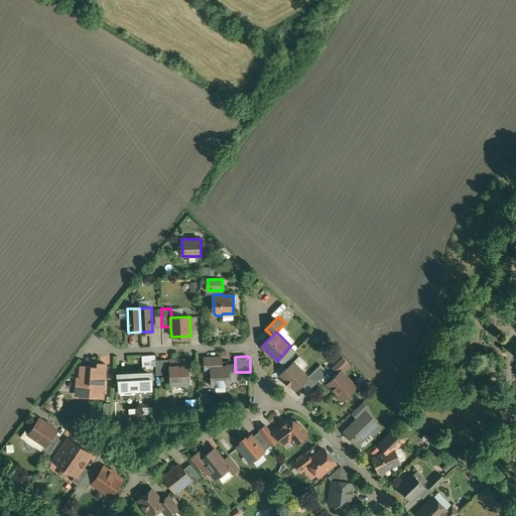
[(221,357),(205,358),(205,371),(211,371),(212,386),(230,385),(229,381),(236,380),(235,372),(235,365),(228,365),(228,363),(222,363),(221,357)]
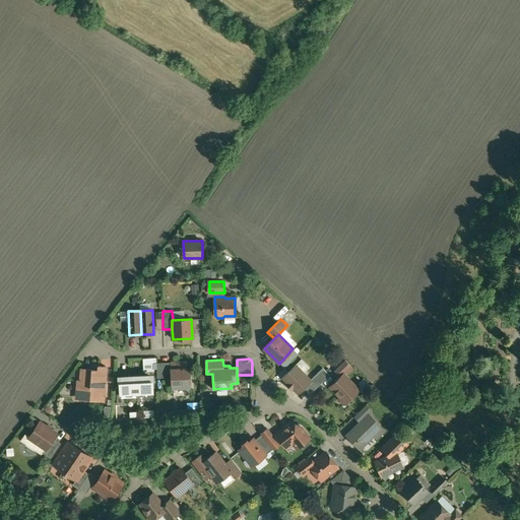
[(345,360),(334,371),(340,377),(343,374),(351,367),(345,360)]
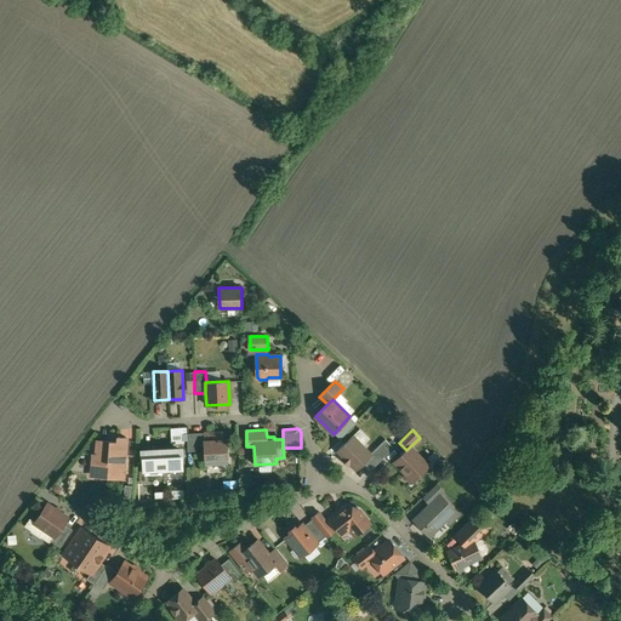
[(218,432),(204,433),(205,444),(205,462),(227,462),(227,439),(218,440),(218,432)]
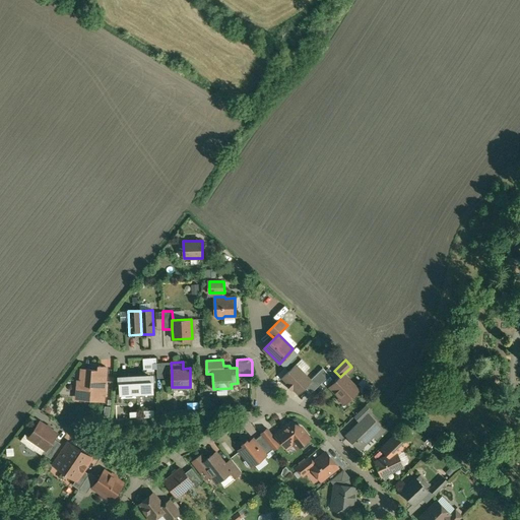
[(171,363),(156,363),(157,368),(157,378),(165,378),(165,373),(172,372),(171,363)]
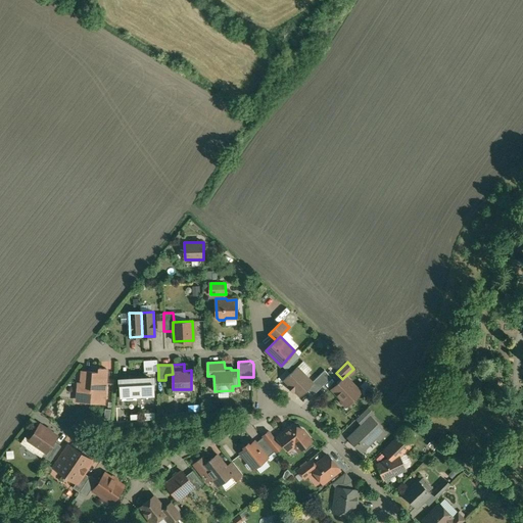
[(99,373),(82,371),(81,383),(79,383),(78,394),(91,395),(91,401),(104,402),(107,369),(99,368),(99,373)]
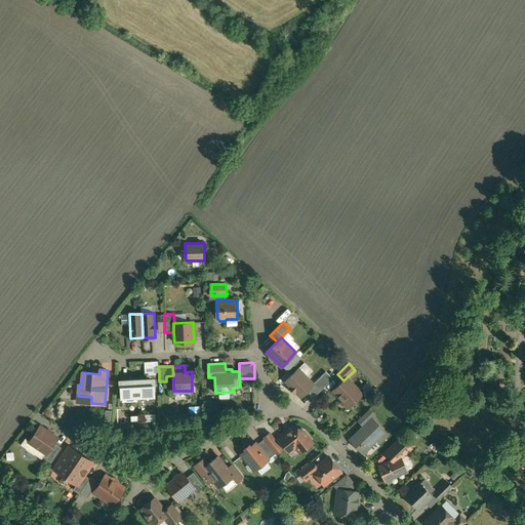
[(298,369),(286,380),(301,397),(308,391),(314,385),(313,385),(298,369)]
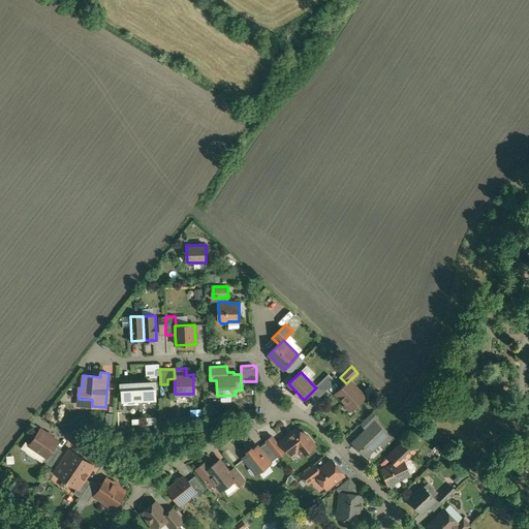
[(329,374),(315,387),(316,387),(310,394),(316,400),(336,381),(329,374)]
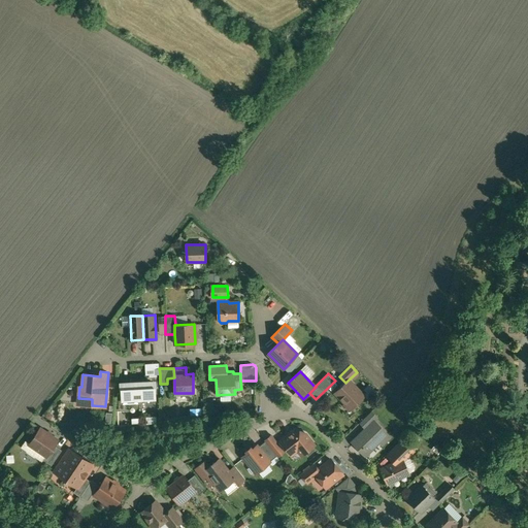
[(345,383),(335,393),(351,408),(364,396),(349,380),(345,383)]
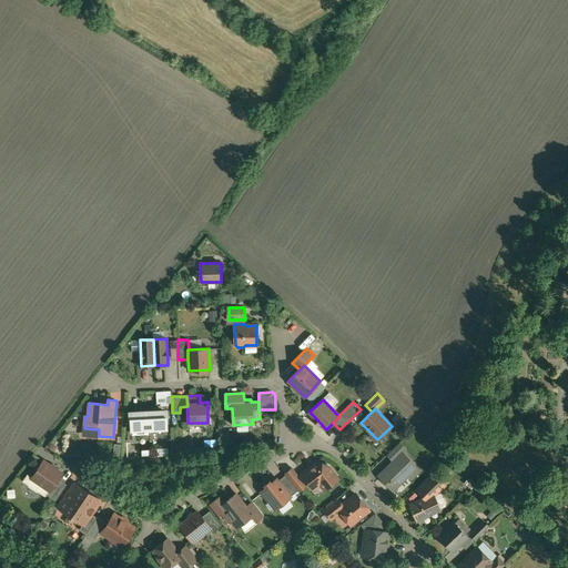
[(165,412),(131,414),(132,428),(166,426),(165,412)]
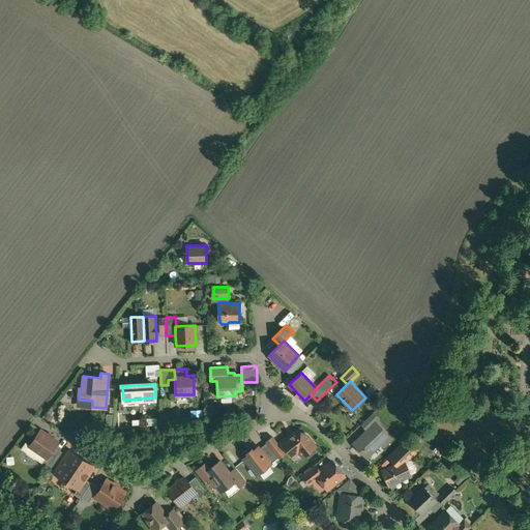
[(373,413),(361,424),(366,431),(375,421),(376,422),(379,419),(373,413)]
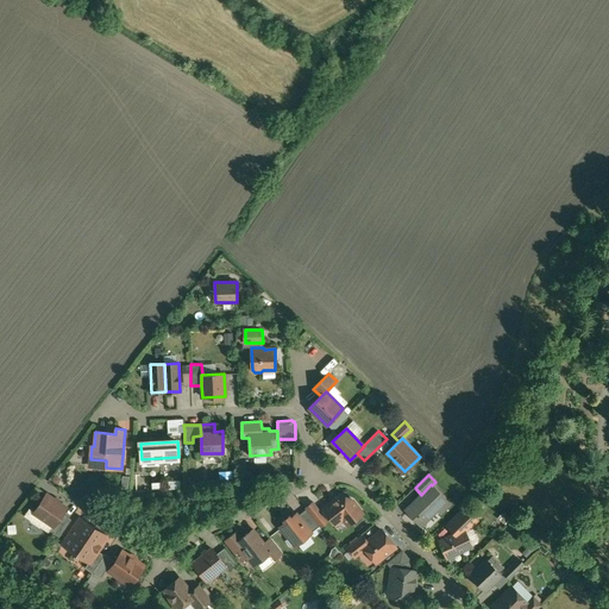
[(421,495),(406,509),(421,526),(438,510),(441,514),(451,504),(432,485),(431,484),(421,495)]
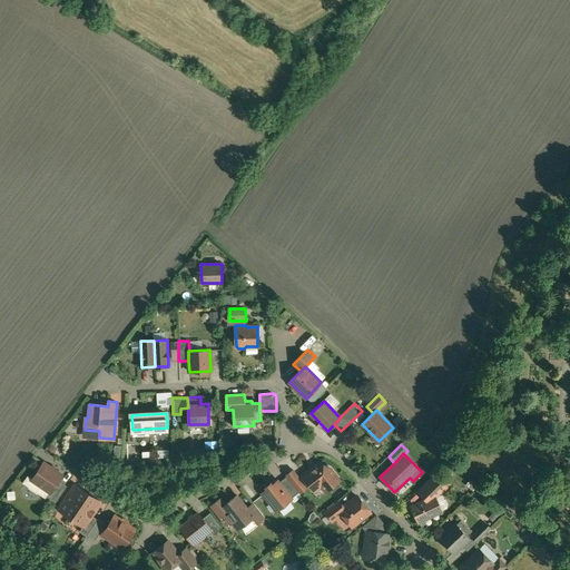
[(32,479),(32,480),(48,490),(50,491),(51,492),(59,480),(62,475),(43,463),(32,479)]
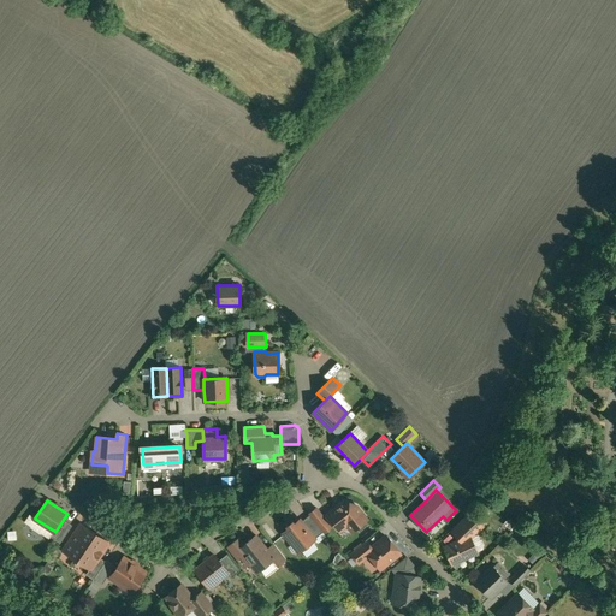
[(342,505),(338,508),(337,507),(327,515),(339,531),(351,521),(356,527),(367,519),(357,507),(344,501),(341,504),(342,505)]
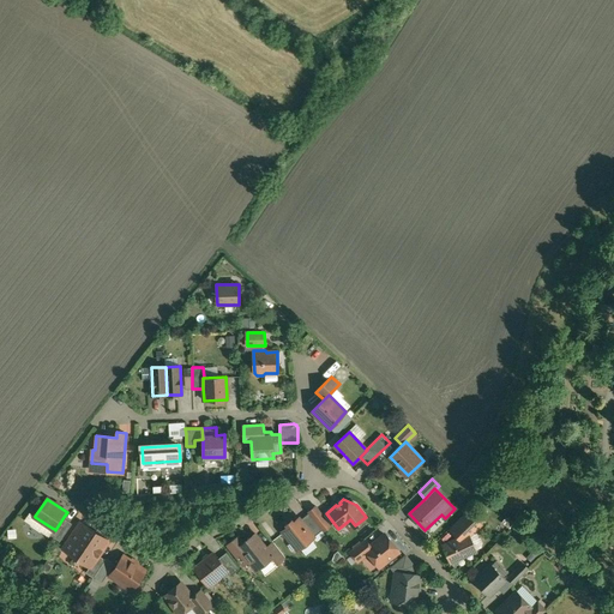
[(331,524),(317,507),(308,513),(323,530),(331,524)]
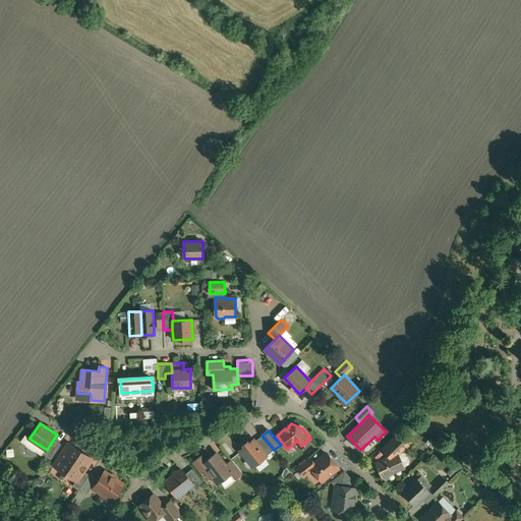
[(44,448),(30,439),(30,438),(25,435),(20,442),(40,454),(44,448)]
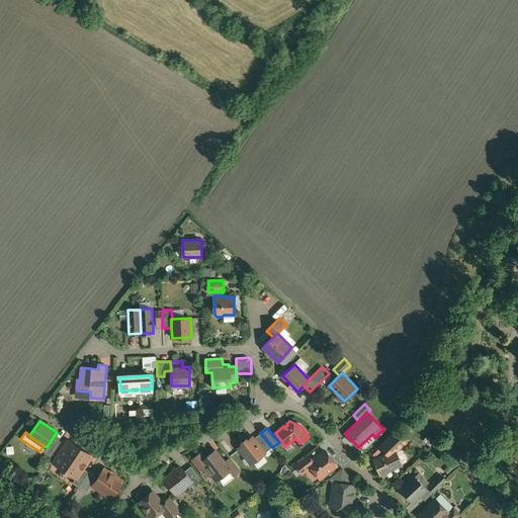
[(396,432),(395,433),(394,432),(380,445),(381,446),(380,447),(387,454),(395,450),(396,453),(406,443),(396,432)]
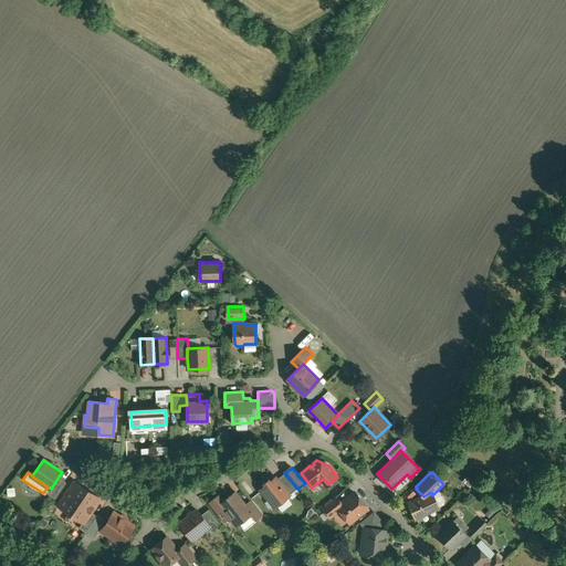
[(297,489),(284,473),(276,480),(290,495),(297,489)]
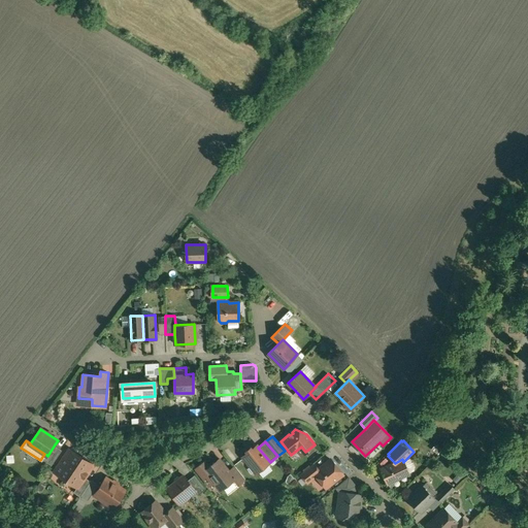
[(55,444),(47,456),(46,455),(43,460),(52,465),(62,450),(55,444)]
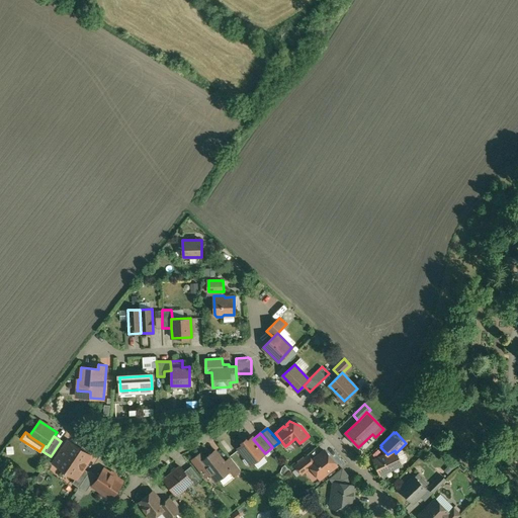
[(253,439),(252,437),(239,448),(246,457),(243,459),(247,464),(250,462),(251,463),(265,453),(253,439)]
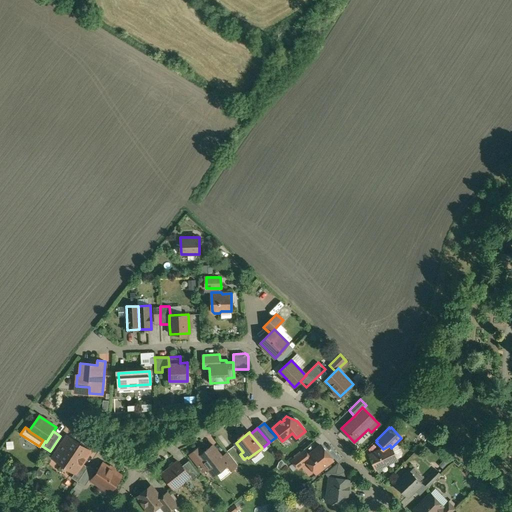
[(91,450),(68,435),(53,458),(75,472),(75,473),(82,463),(91,450)]
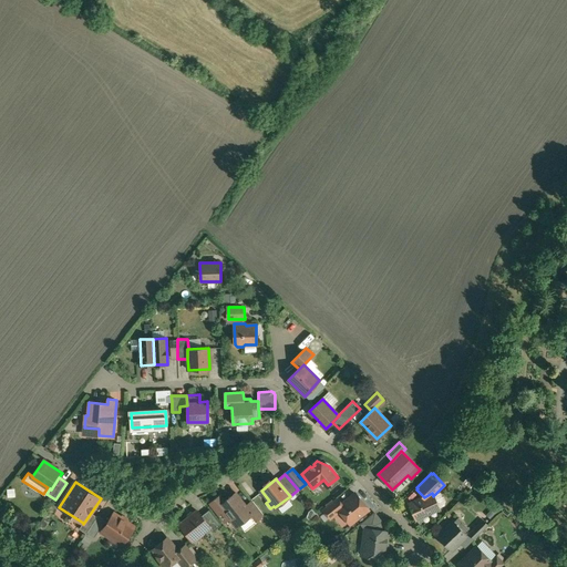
[(223,503),(220,505),(230,518),(237,526),(253,515),(253,514),(246,506),(236,493),(223,503)]
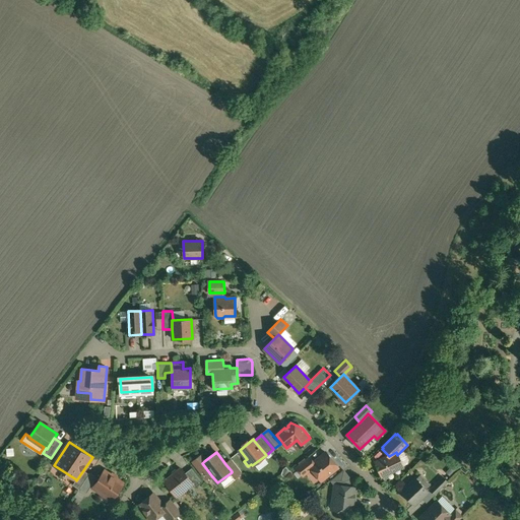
[(314,462),(310,466),(312,468),(321,480),(337,467),(326,452),(314,462)]
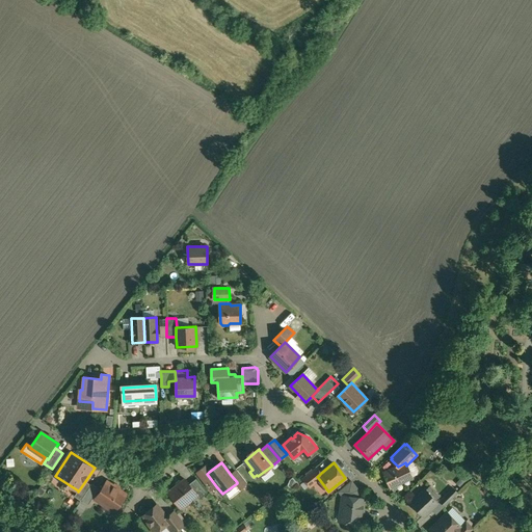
[(398,467),(384,473),(391,486),(411,477),(406,466),(405,462),(398,467)]
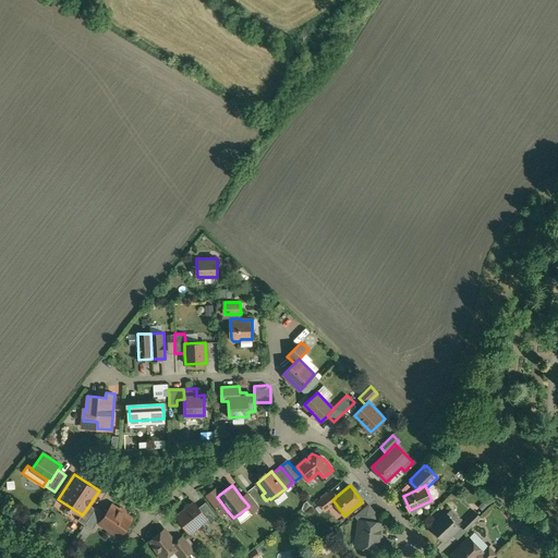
[(214,489),(206,496),(221,514),(227,510),(217,497),(219,495),(214,489)]
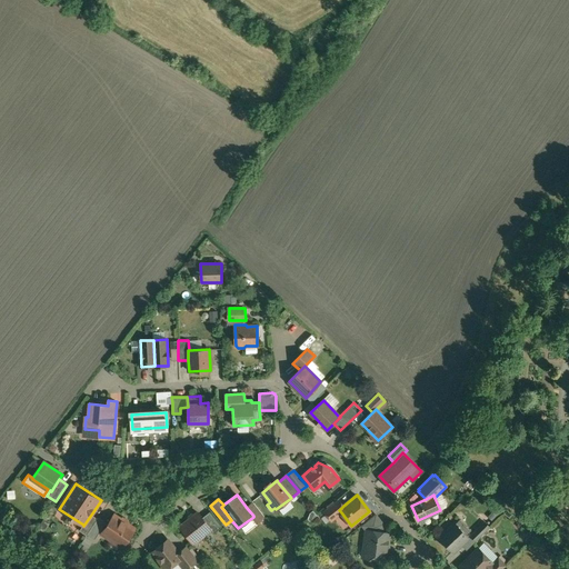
[(338,499),(323,510),(331,520),(341,512),(339,510),(343,506),(338,499)]
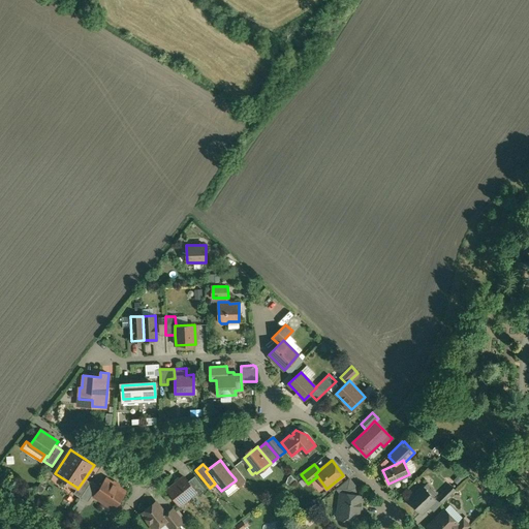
[(246,480),(236,467),(229,472),(236,479),(236,480),(240,486),(246,480)]
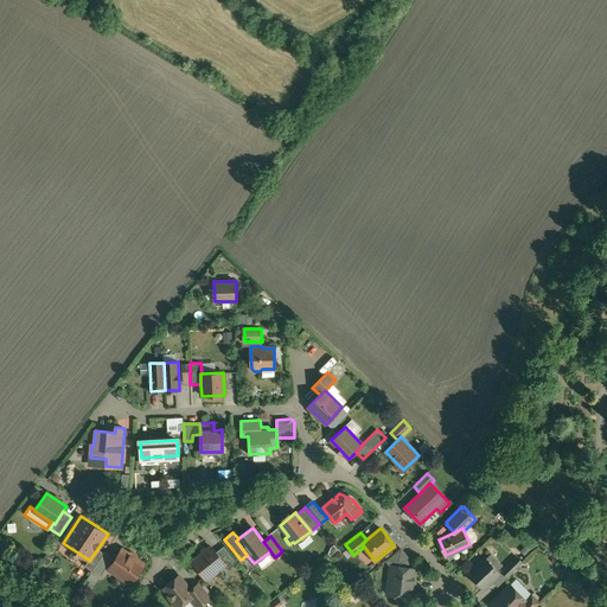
[(211,547),(192,562),(206,579),(210,575),(213,576),(216,574),(217,570),(224,564),(225,563),(216,553),(211,547)]
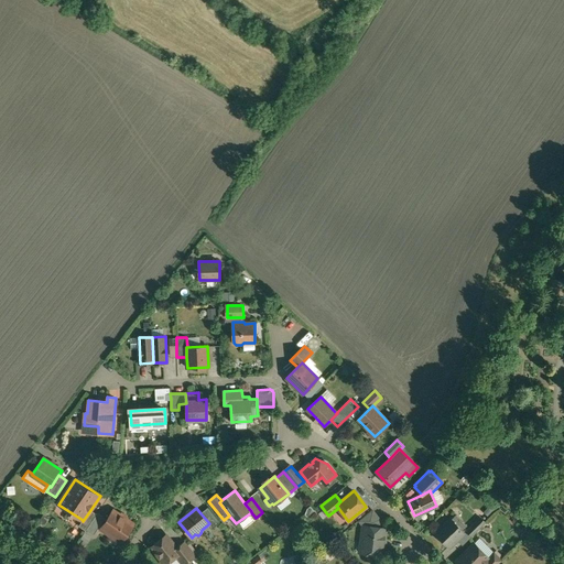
[(219,522),(208,508),(201,513),(209,523),(208,524),(212,529),(219,522)]
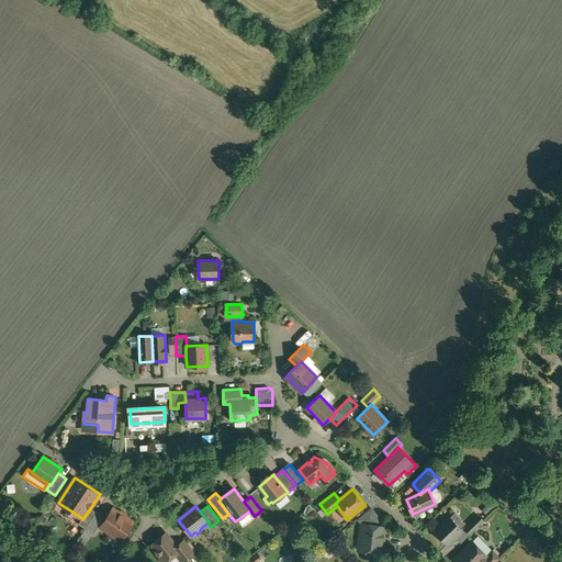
[(90,508),(82,519),(82,518),(79,524),(86,528),(97,512),(90,508)]
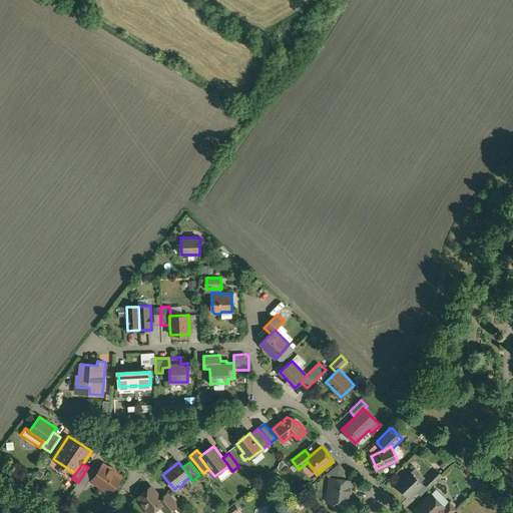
[(121,476),(103,464),(92,481),(110,493),(111,490),(113,490),(116,486),(116,483),(121,476)]
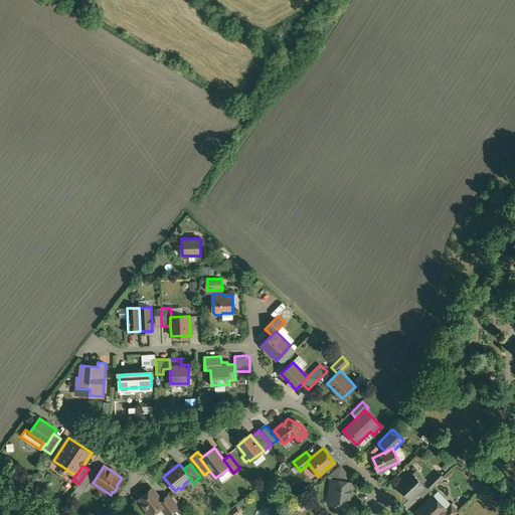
[(340,466),(328,475),(332,481),(346,482),(347,474),(340,466)]
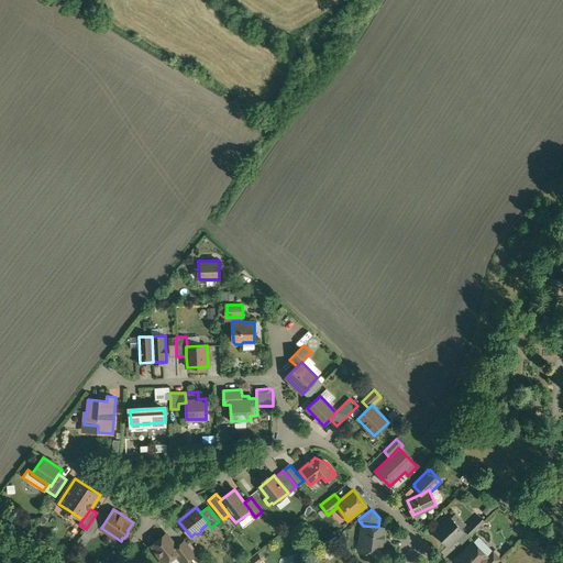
[(97,512),(86,529),(94,533),(105,517),(97,512)]
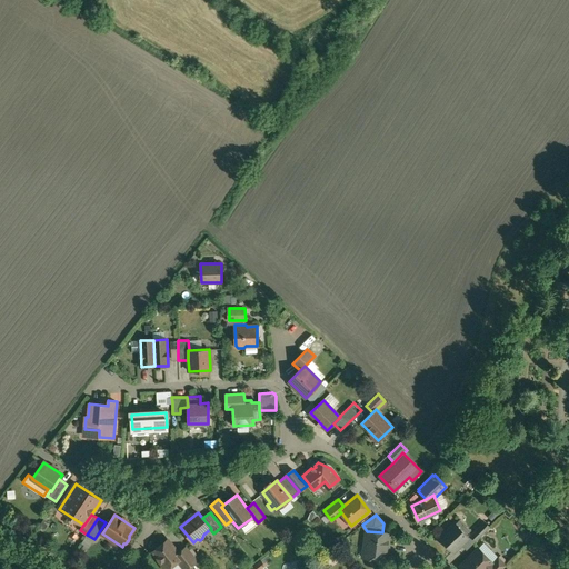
[(485,521),(470,536),(476,541),(490,528),(485,521)]
